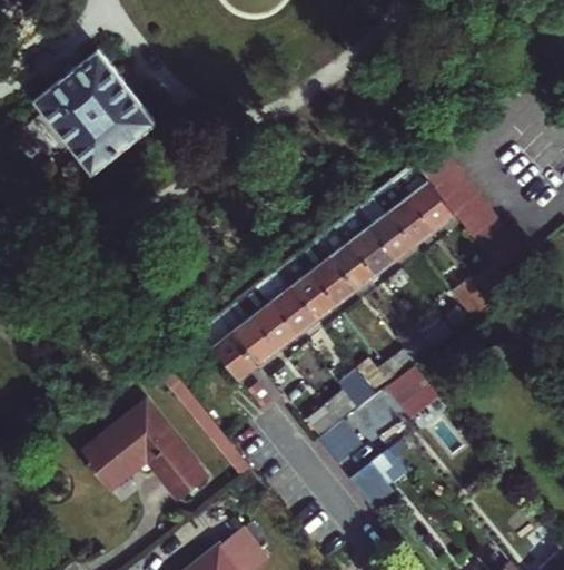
[(35,104),(51,124),(38,133),(61,163),(75,153),(91,172),(152,124),(134,99),(117,78),(98,55),(35,104)]
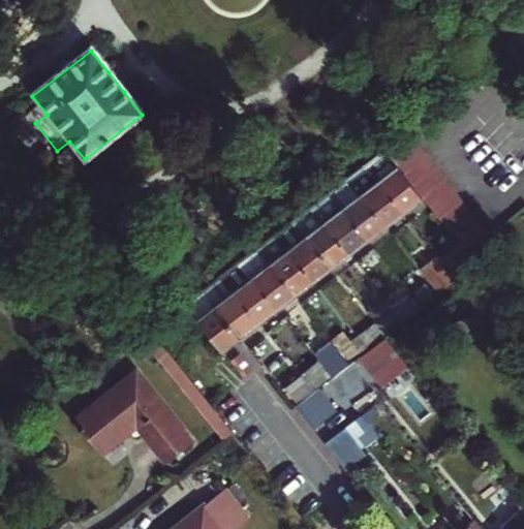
[(395,148),(404,161),(426,193),(461,243),(466,251),(488,230),(419,130),(395,148)]
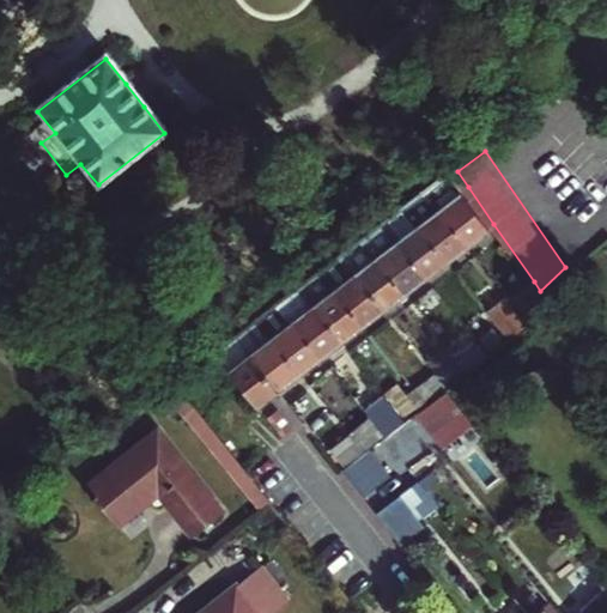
[(433,190),(444,205),(471,242),(493,224),(468,187),(449,201),(438,187),(433,190)]
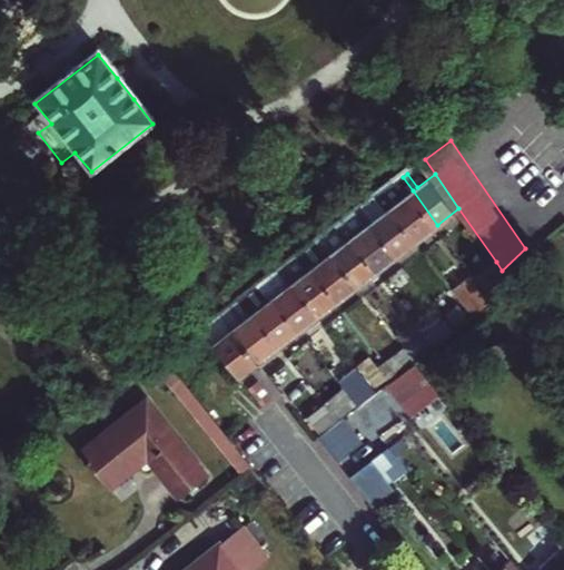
[(382,194),(417,241),(437,225),(413,190),(396,203),(387,189),(382,194)]
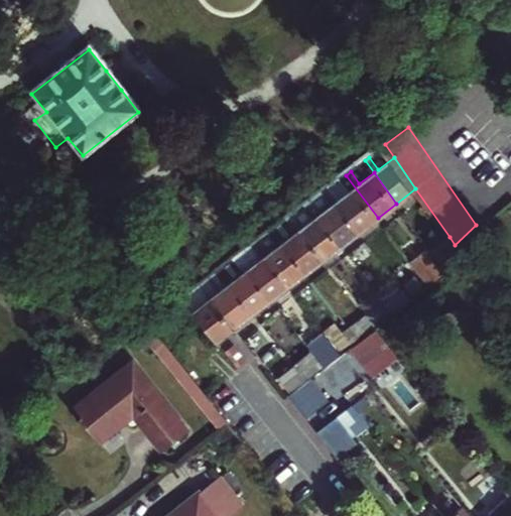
[(329,187),(361,232),(378,218),(346,175),(329,187)]
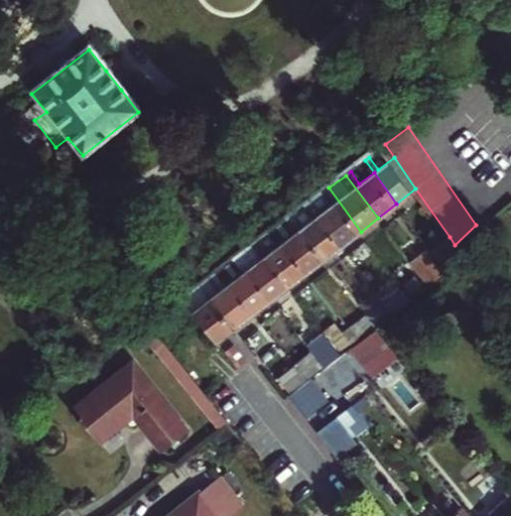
[(311,202),(344,245),(361,232),(329,187),(311,202)]
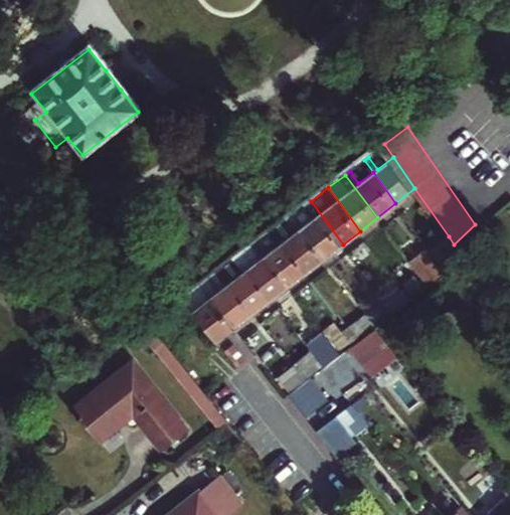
[(294,215),(303,226),(325,258),(343,244),(311,201),(294,215)]
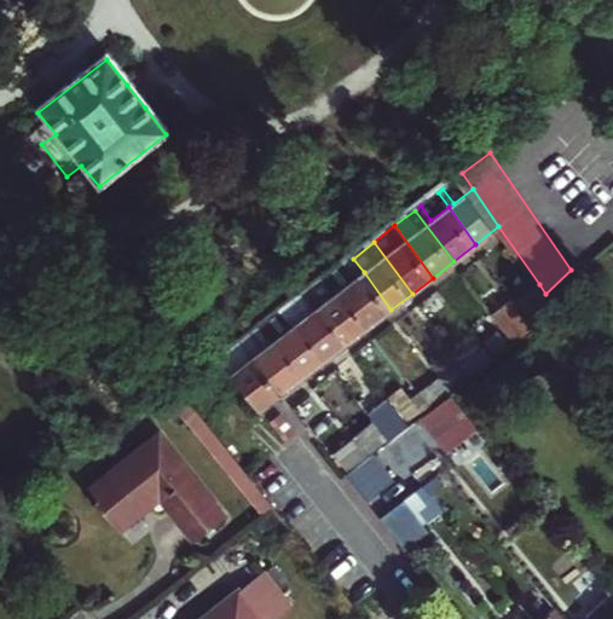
[(333,275),(343,288),(370,325),(391,310),(364,272),(347,284),(337,270),(333,275)]
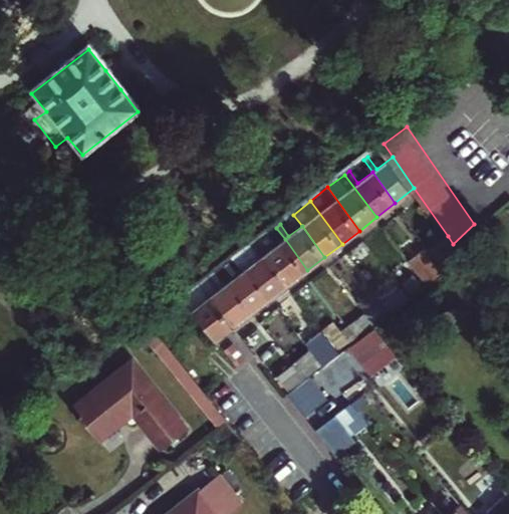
[(448,236),(429,251),(435,259),(453,244),(448,236)]
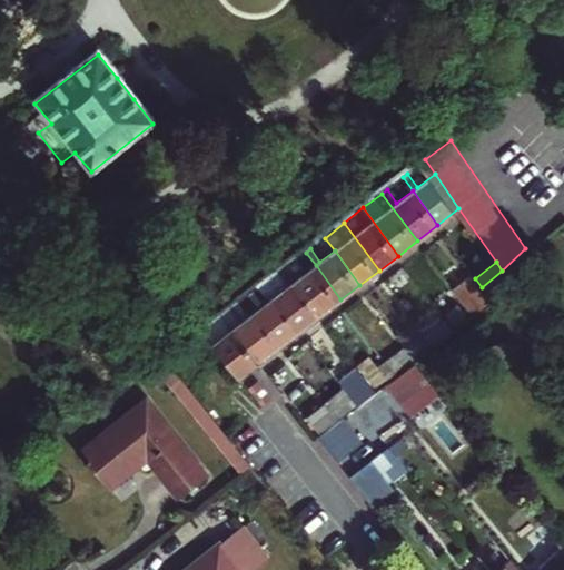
[(287,267),(297,279),(322,314),(340,300),(316,265),(302,276),(292,264),(287,267)]
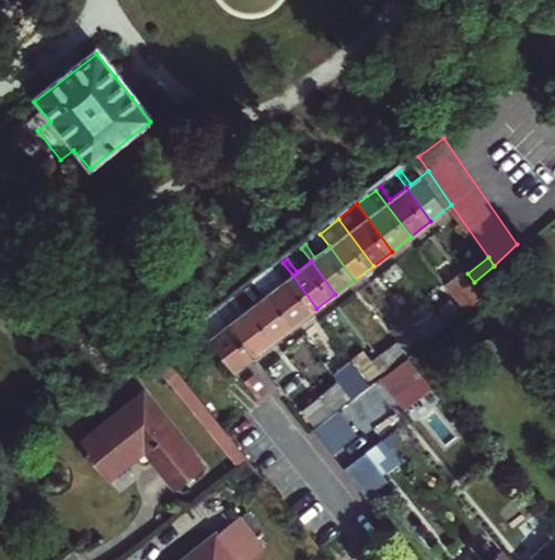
[(263,278),(273,290),(297,324),(316,308),(292,275),(276,287),(267,275),(263,278)]
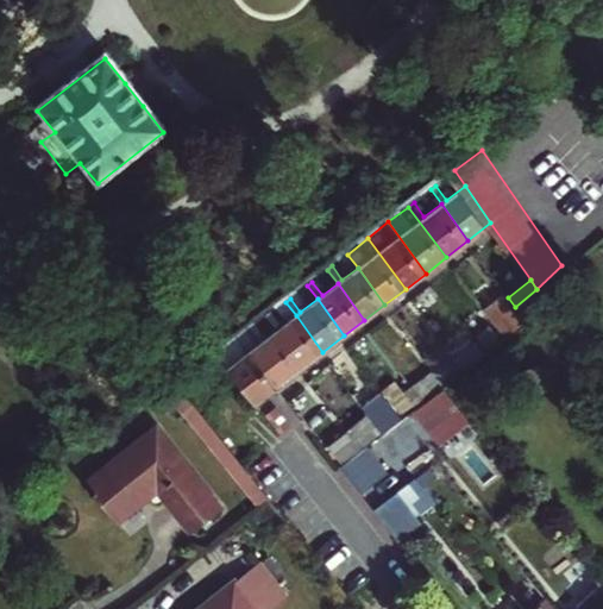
[(517,324),(502,302),(487,313),(503,336),(517,324)]
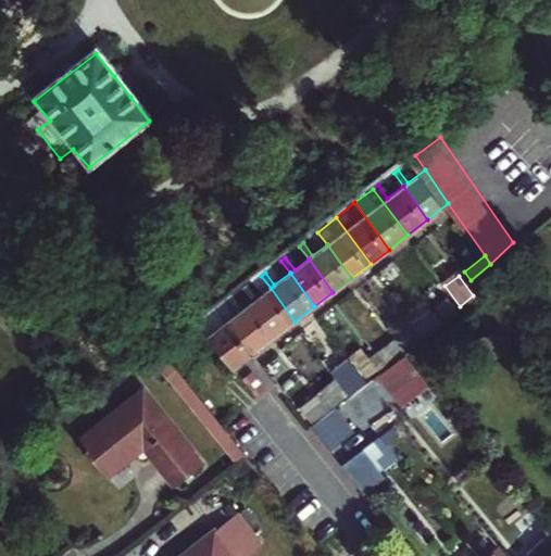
[(460,306),(445,286),(428,299),(443,319),(460,306)]
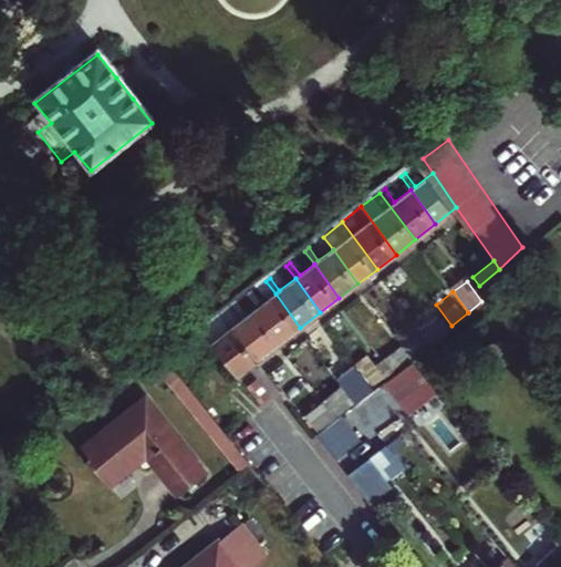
[(246,297),(256,309),(280,343),(300,328),(276,294),(259,306),(250,294),(246,297)]
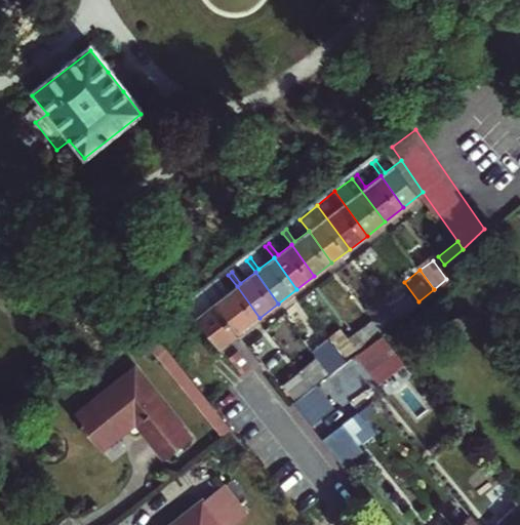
[(213,286),(209,289),(240,332),(260,318),(237,286),(222,298),(213,286)]
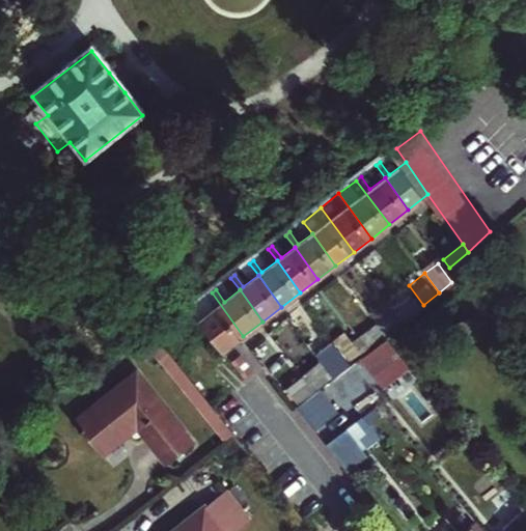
[(227,348),(243,336),(212,292),(195,306),(227,348)]
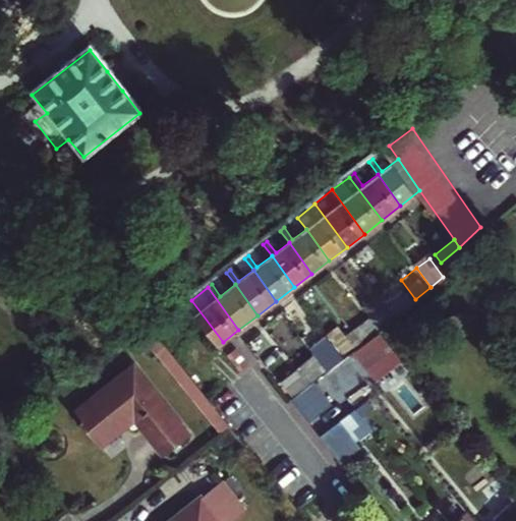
[(381,293),(363,306),(370,316),(379,328),(396,314),(381,293)]
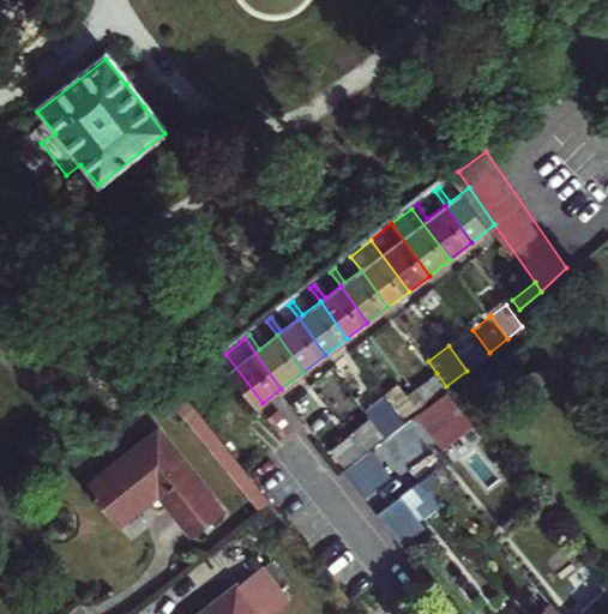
[(479,345),(465,354),(474,365),(486,355),(479,345)]
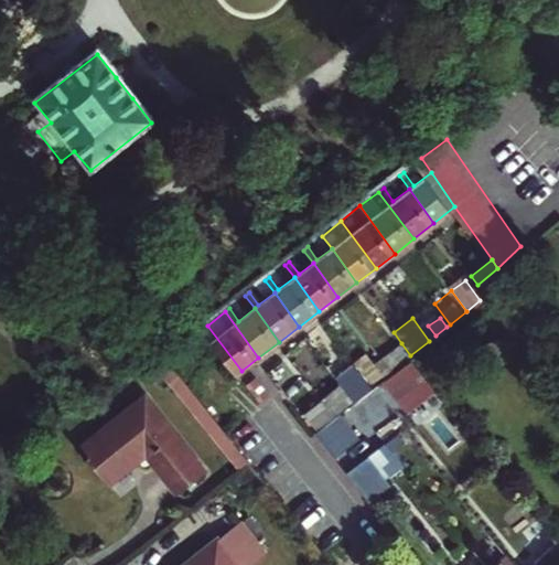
[(401,343),(382,358),(390,371),(410,355),(401,343)]
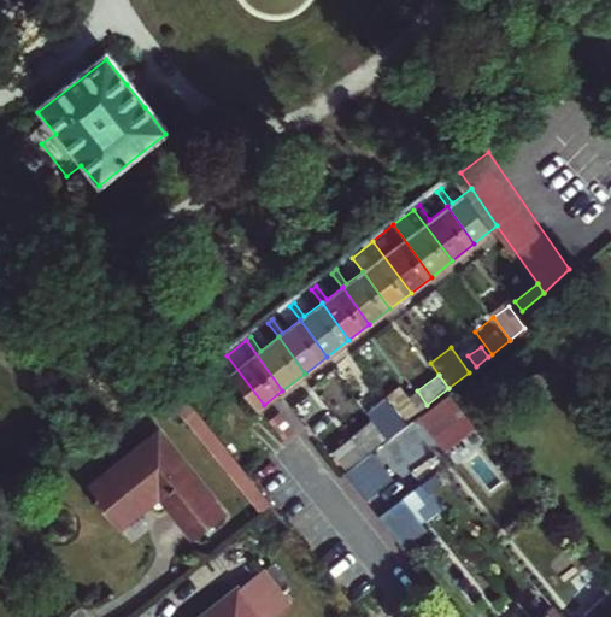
[(417,391),(397,406),(400,412),(406,421),(427,405),(417,391)]
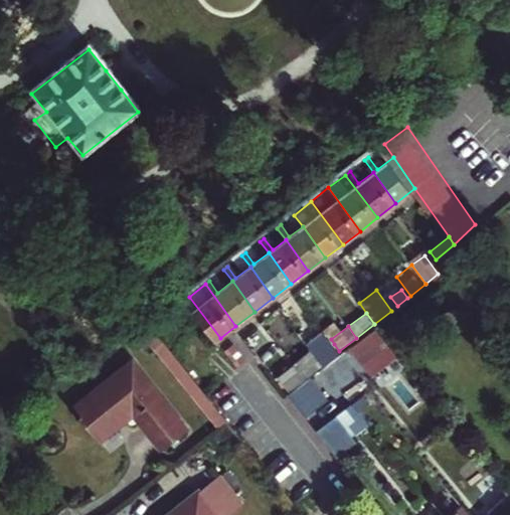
[(372,328),(347,348),(368,376),(394,356),(372,328)]
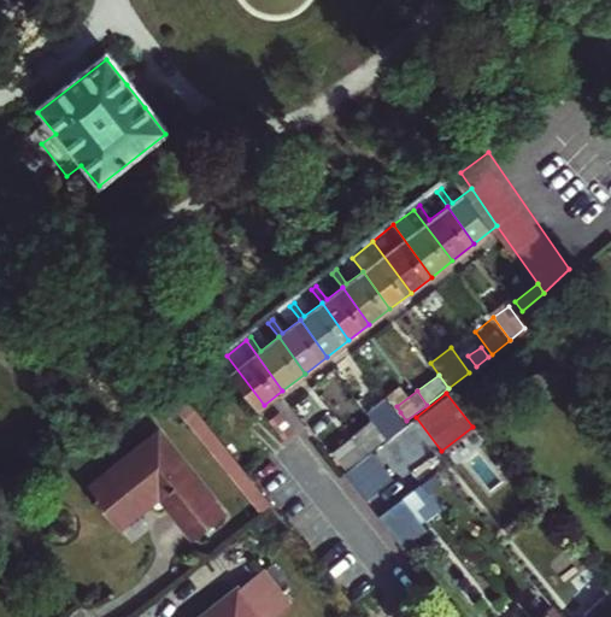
[(387,400),(368,416),(386,441),(409,423),(406,421),(400,412),(398,413),(387,400)]
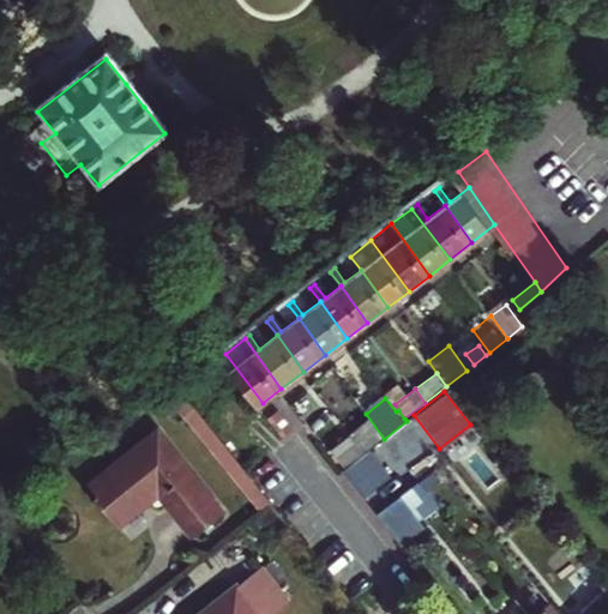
[(283,409),(272,416),(286,434),(295,427),(283,409)]
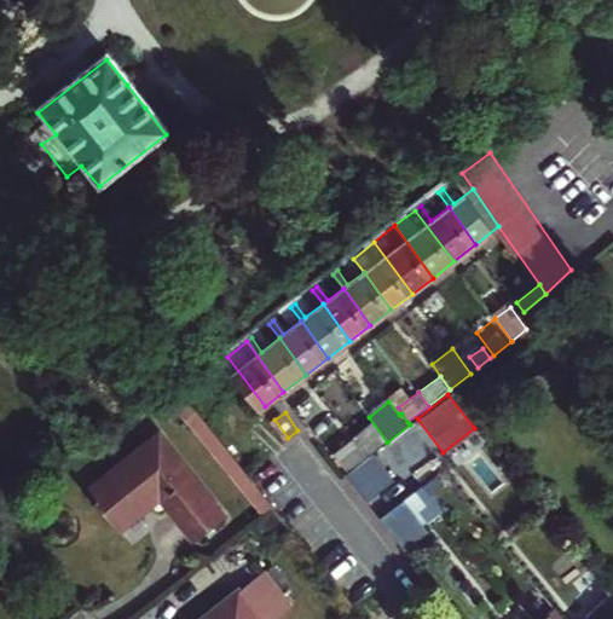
[(370,423),(351,438),(366,458),(386,444),(370,423)]
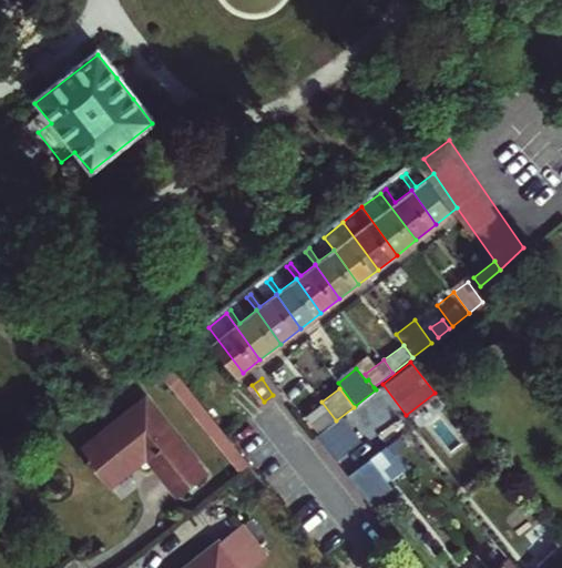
[(145,397),(81,449),(108,484),(147,454),(180,494),(205,473),(145,397)]
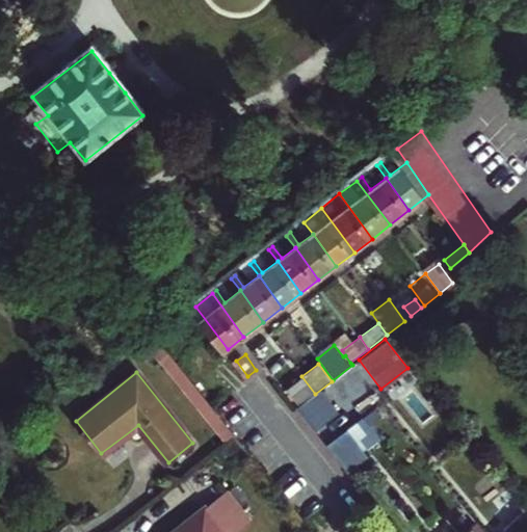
[(301,376),(286,389),(299,406),(315,394),(301,376)]
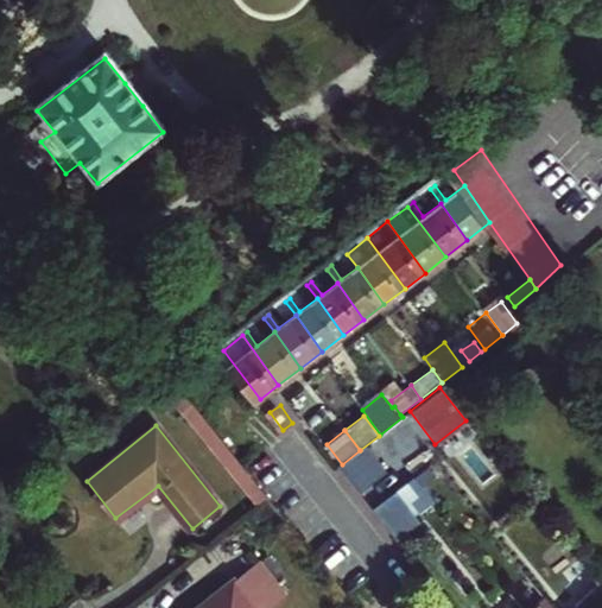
[(426,494),(413,477),(372,510),(399,542),(420,525),(409,510),(426,494)]
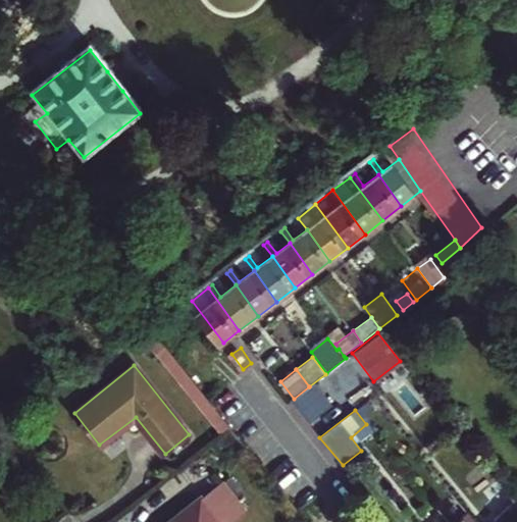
[(225,482),(175,521),(235,521),(248,513),(225,482)]
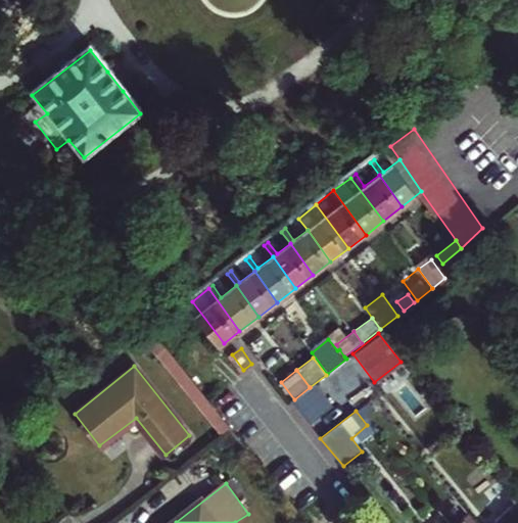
[(517,510),(513,504),(510,501),(497,511),(506,522),(517,522),(517,510)]
